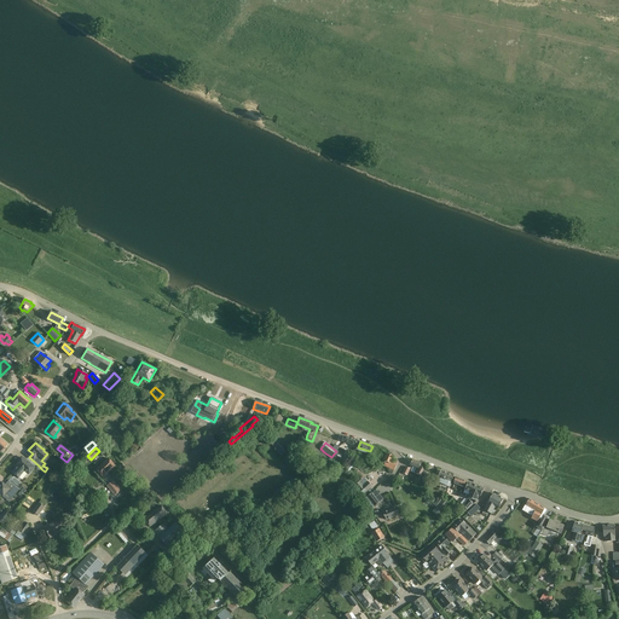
[(346,458),(336,451),(331,457),(330,460),(333,462),(335,460),(341,464),(346,458)]
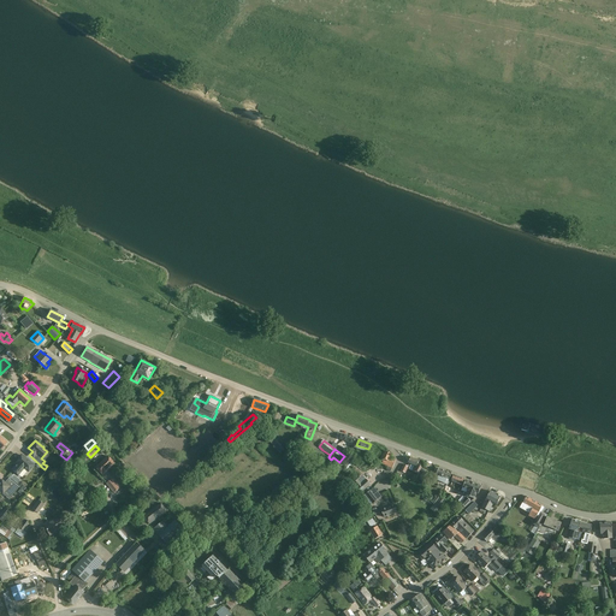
[(392,454),(385,451),(379,462),(388,467),(386,471),(391,472),(396,460),(390,457),(392,454)]
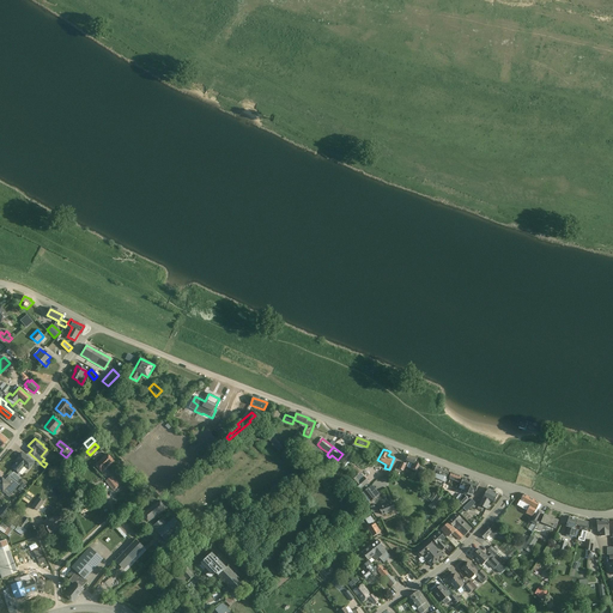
[(16,463),(12,468),(18,474),(24,467),(28,471),(34,463),(26,457),(22,454),(16,460),(14,462),(16,463)]
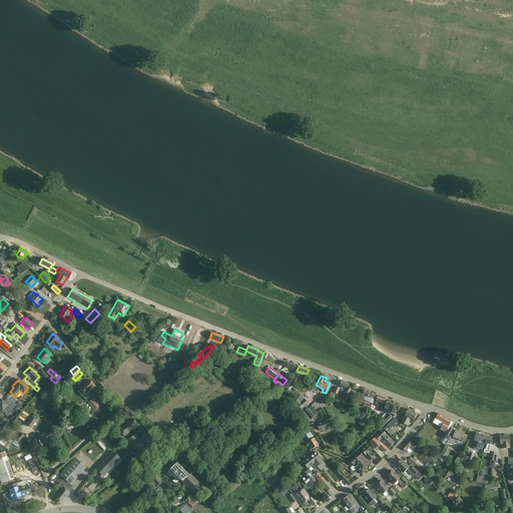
[(95,386),(90,380),(79,390),(85,396),(95,386)]
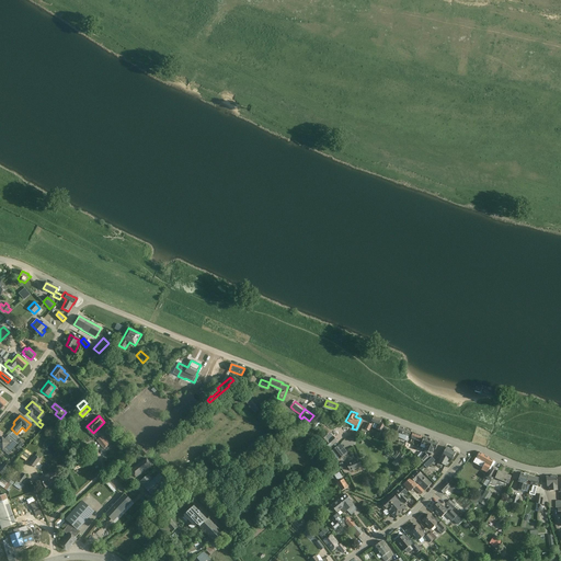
[(373,428),(380,432),(384,426),(385,425),(380,423),(381,420),(374,416),(371,422),(375,423),(373,428)]
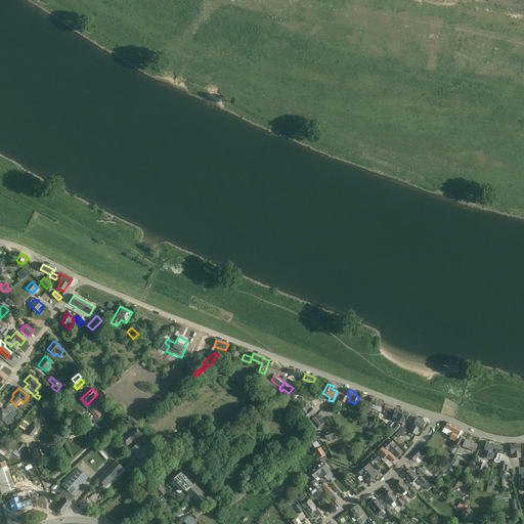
[(373,404),(369,410),(379,415),(380,412),(381,409),(382,408),(384,403),(373,399),(372,403),(370,403),(373,404)]
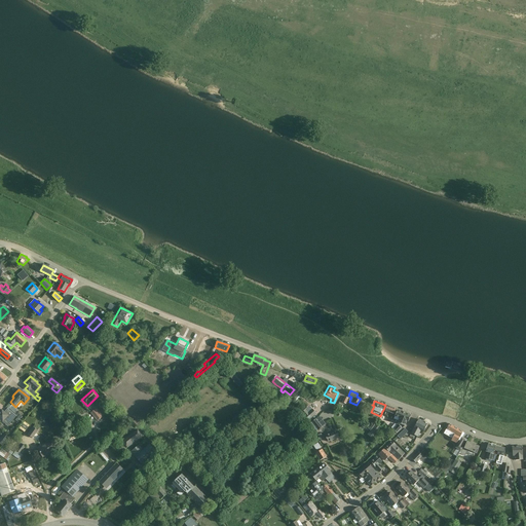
[(397,409),(387,406),(385,411),(395,414),(397,409)]
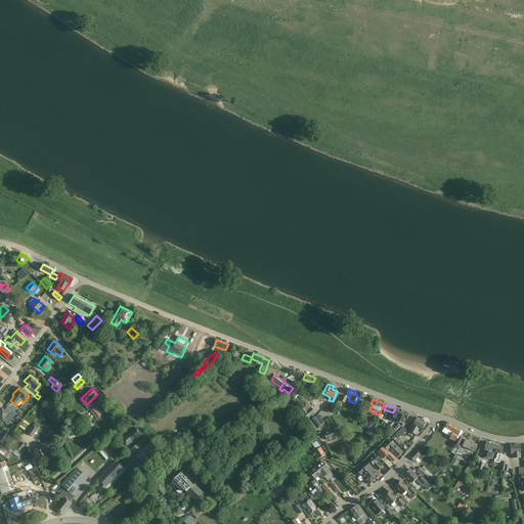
[(13,412),(10,410),(7,407),(6,407),(7,408),(5,411),(1,408),(0,408),(0,419),(2,421),(5,418),(8,420),(10,422),(16,415),(13,412)]
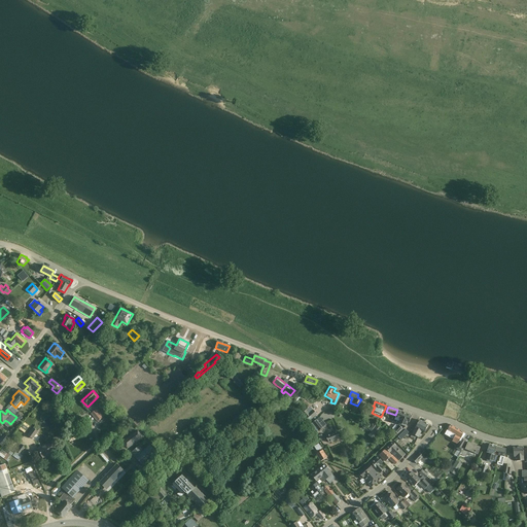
[(102,418),(96,410),(91,414),(98,422),(102,418)]
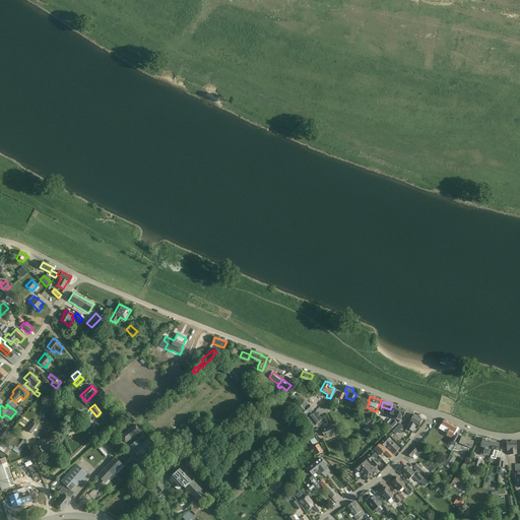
[(300,406),(299,408),(302,411),(305,415),(313,408),(309,404),(309,405),(305,408),(302,405),(300,406)]
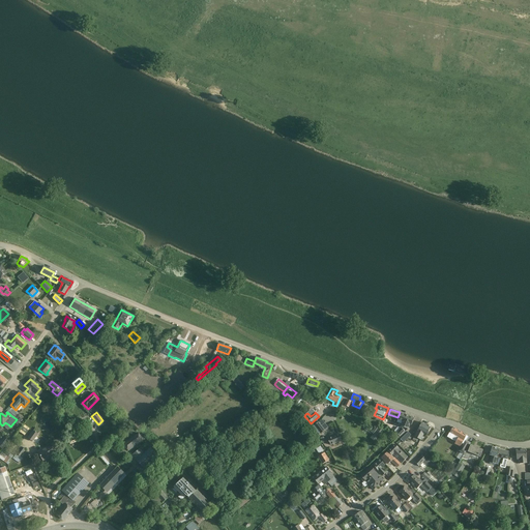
[(414,419),(413,418),(412,417),(411,416),(410,416),(410,417),(408,416),(405,415),(401,413),(395,424),(408,430),(410,424),(411,425),(414,419)]
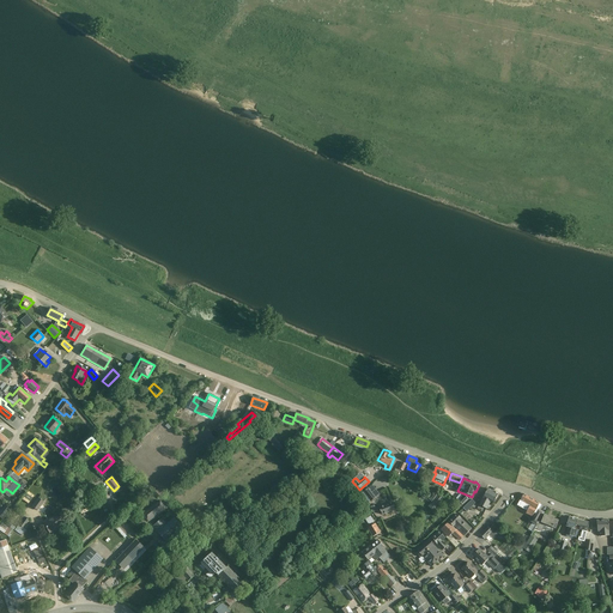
[(368,489),(362,493),(369,503),(380,495),(377,492),(376,490),(371,493),(368,489)]
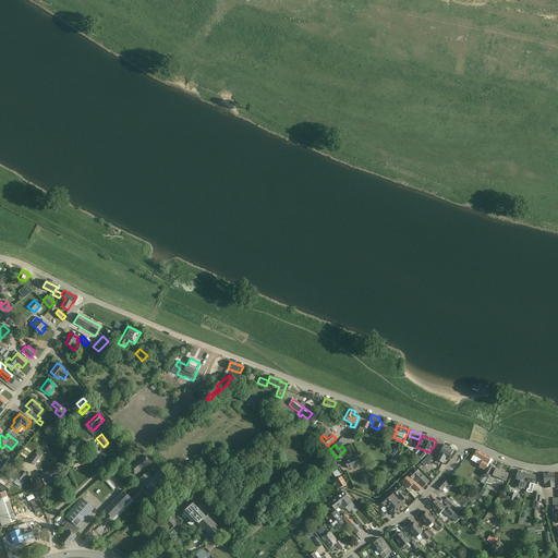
[(439,452),(436,460),(443,463),(446,457),(447,457),(449,458),(453,450),(452,449),(451,448),(450,448),(444,445),(440,452),(440,453),(439,452)]
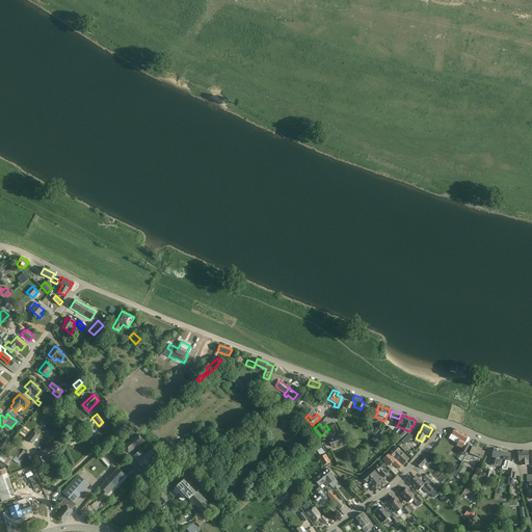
[(84,429),(82,425),(74,429),(77,433),(84,429)]
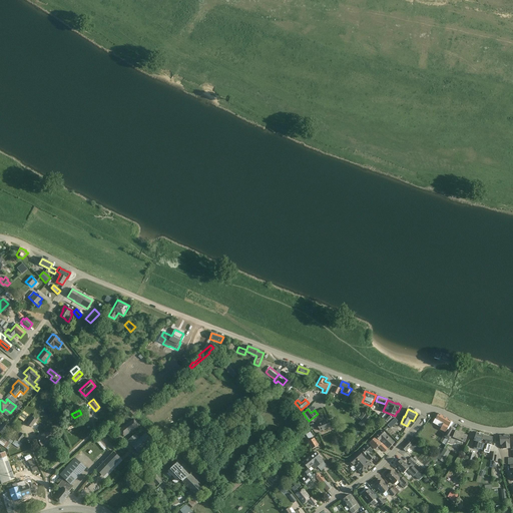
[(371,418),(366,414),(362,419),(367,423),(371,418)]
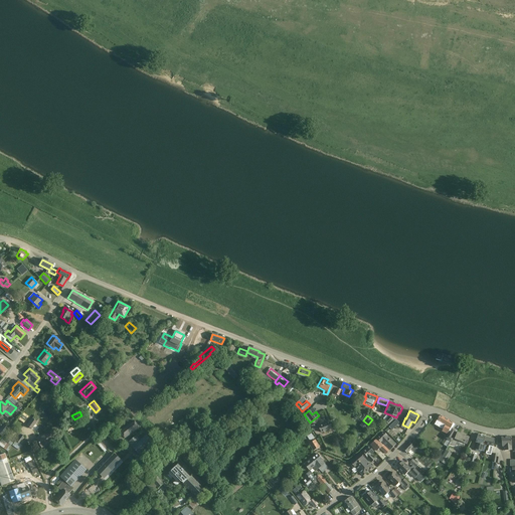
[(386,415),(383,418),(385,420),(385,421),(388,423),(393,419),(389,415),(388,417),(386,415)]
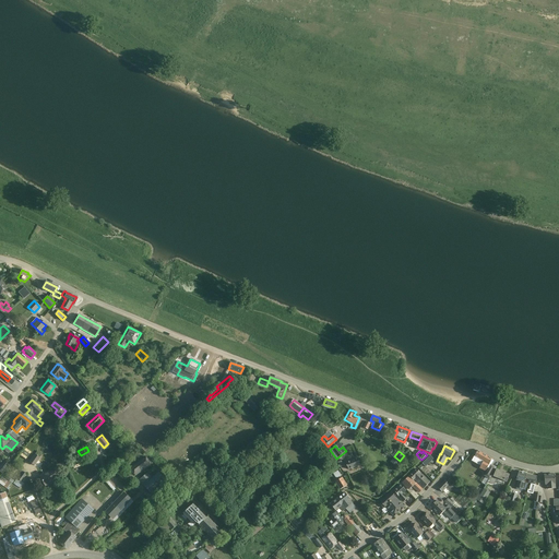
[(472,461),(480,466),(483,462),(485,463),(488,456),(477,451),(472,461)]
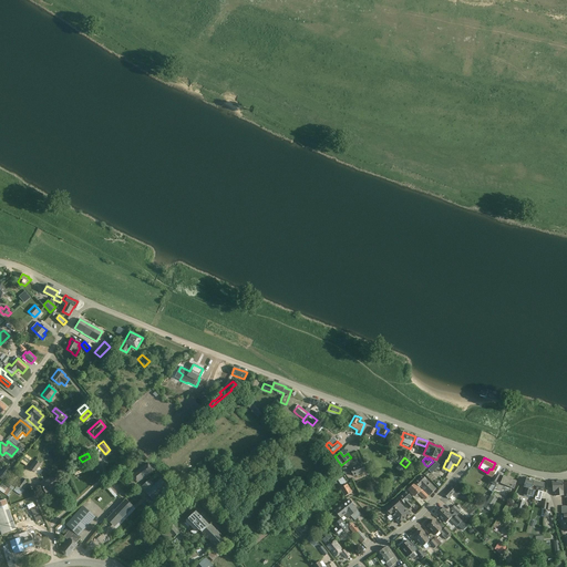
[(40,464),(35,461),(30,468),(34,472),(40,464)]
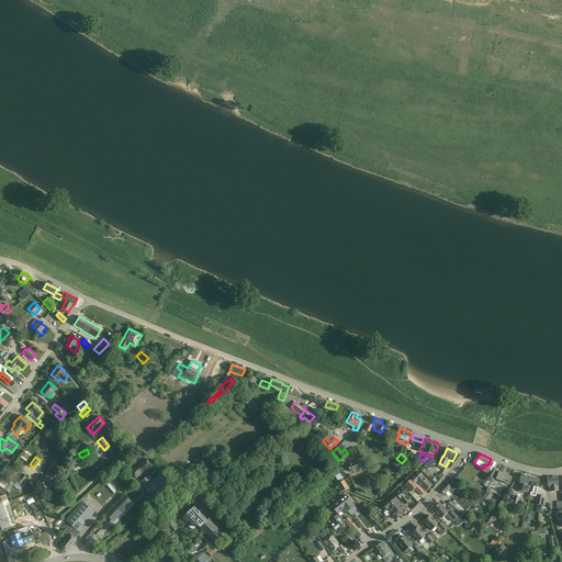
[(436,461),(433,458),(425,467),(427,469),(436,461)]
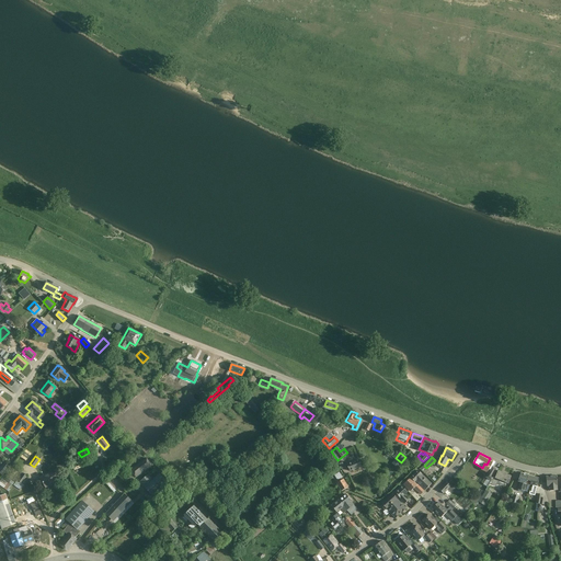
[(151,466),(146,458),(130,470),(136,478),(151,466)]
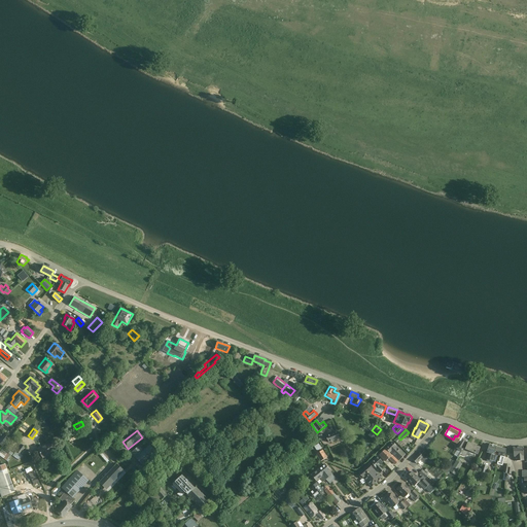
[(453,440),(452,442),(457,445),(459,441),(461,442),(462,440),(462,441),(465,434),(463,433),(464,432),(460,430),(457,436),(455,435),(453,440)]
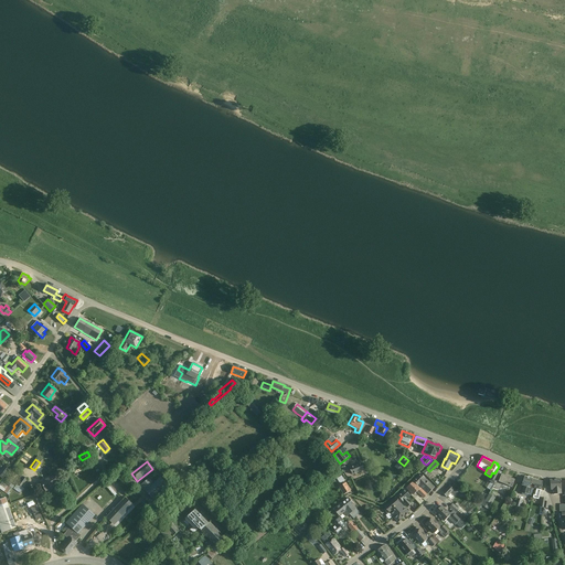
[(364,470),(362,464),(350,468),(352,475),(364,470)]
